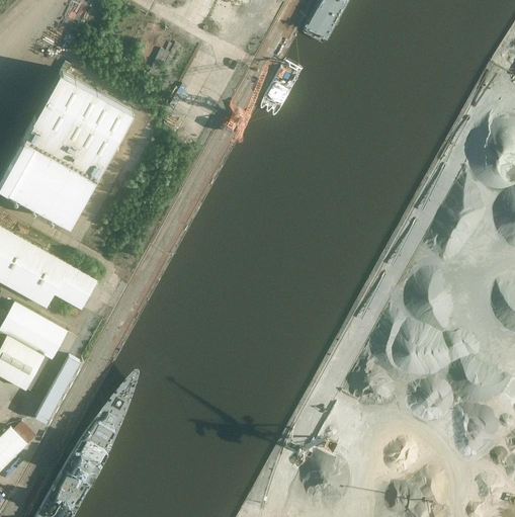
[(64,67),(0,177),(0,190),(71,229),(137,106),(64,67)]
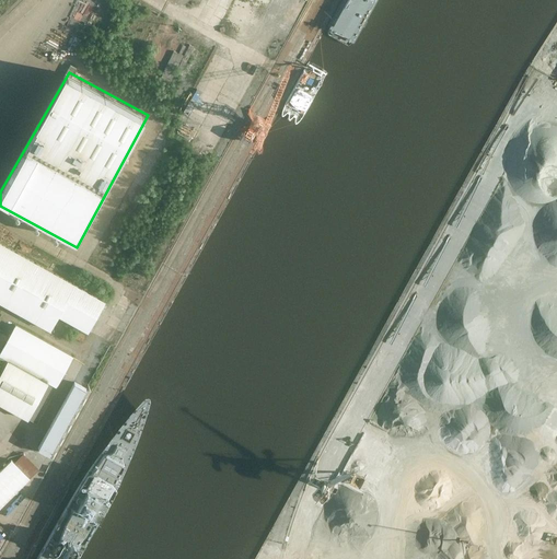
[(206,72),(167,140),(211,165),(256,89),(235,78),(230,84),(206,72)]
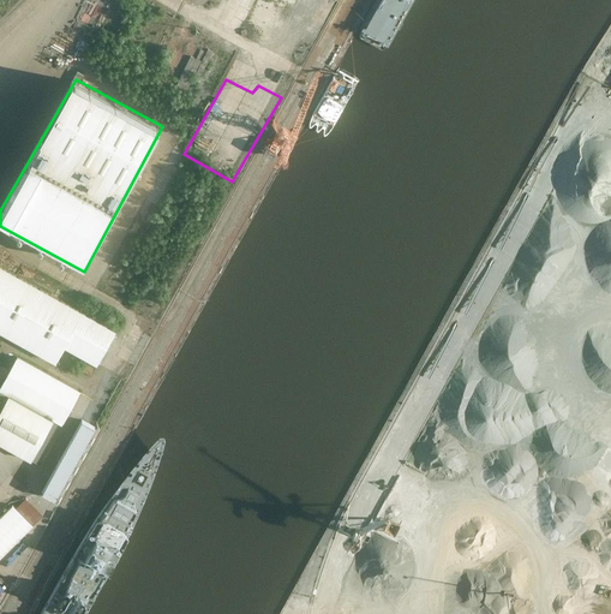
[(114,332),(0,269),(0,335),(57,365),(64,350),(97,367),(114,332)]
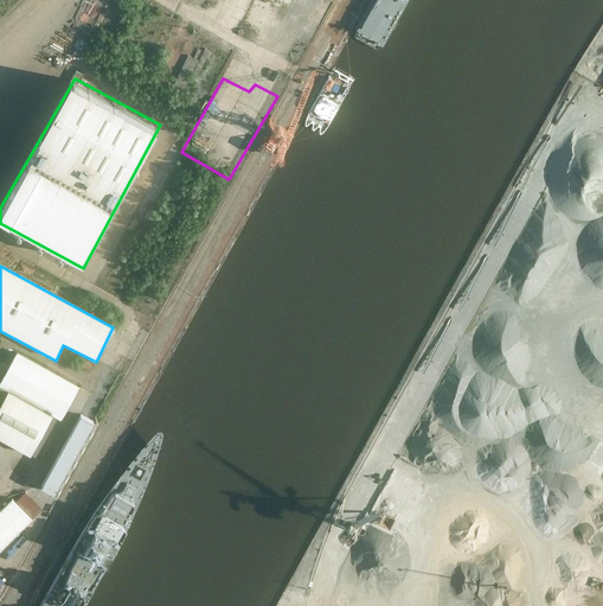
[(0,441),(32,457),(52,419),(61,423),(81,388),(17,353),(0,382),(0,388),(11,393),(0,410),(0,441)]
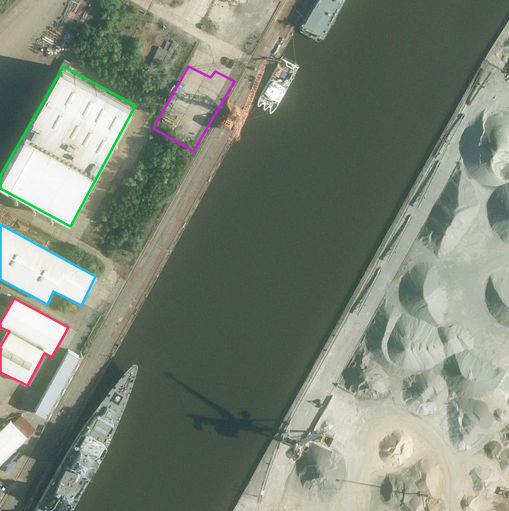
[(81,360),(68,353),(35,414),(48,421),(81,360)]
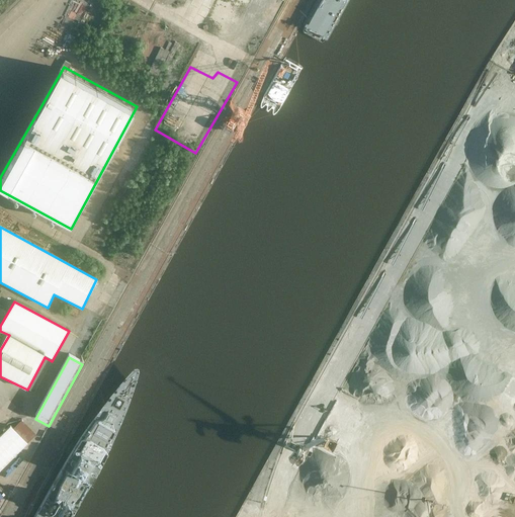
[(28,447),(8,428),(0,437),(0,475),(28,447)]
